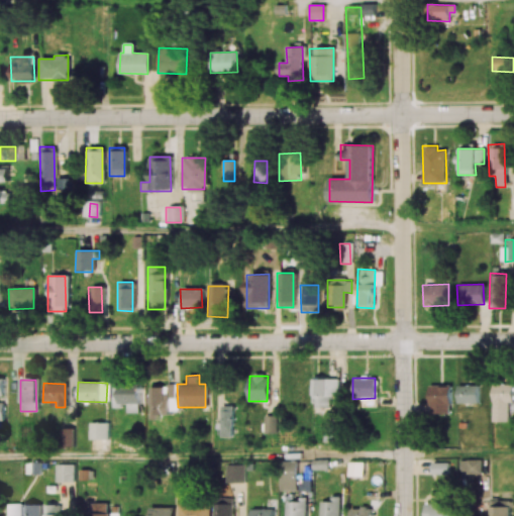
[(138,385),(110,384),(109,406),(125,407),(125,413),(137,413),(138,385)]
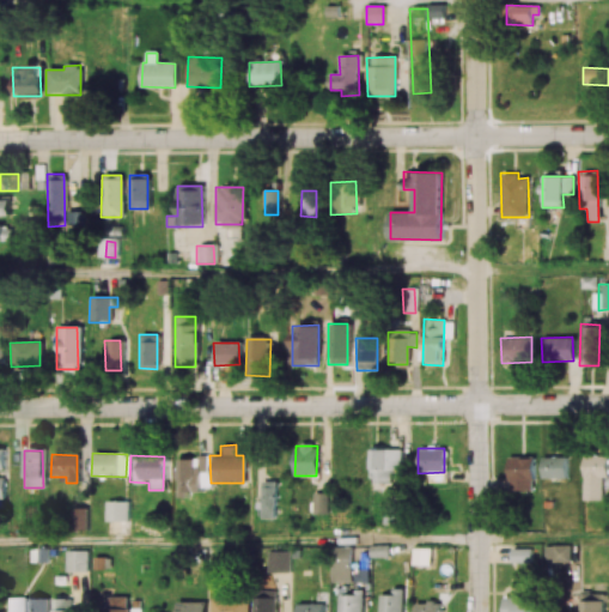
[(582,501),(600,501),(600,490),(606,489),(606,456),(580,456),(582,501)]
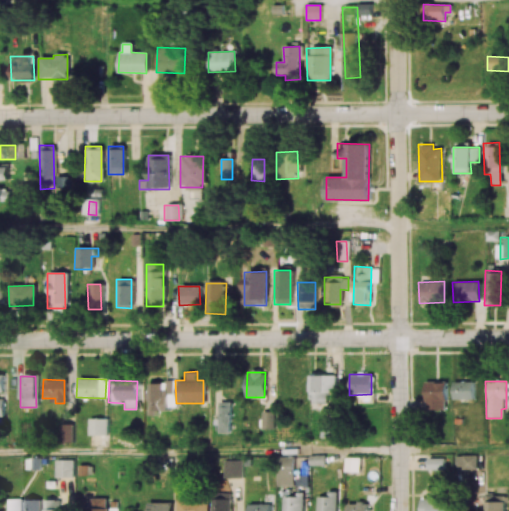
[(164,411),(165,395),(167,395),(168,383),(148,382),(147,416),(154,416),(154,411),(164,411)]
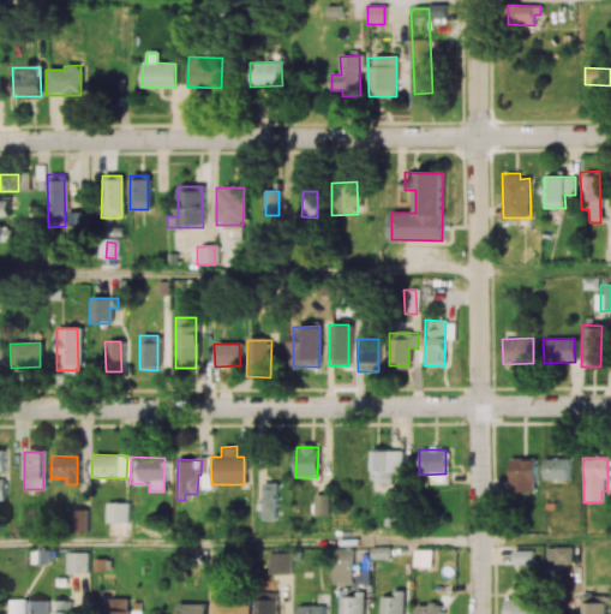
[(534,459),(509,459),(510,493),(534,493),(534,459)]
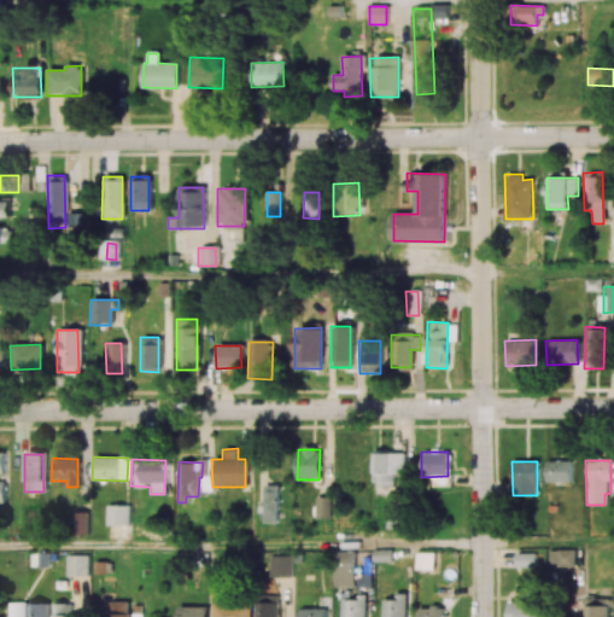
[(568,482),(568,461),(544,461),(545,483),(568,482)]
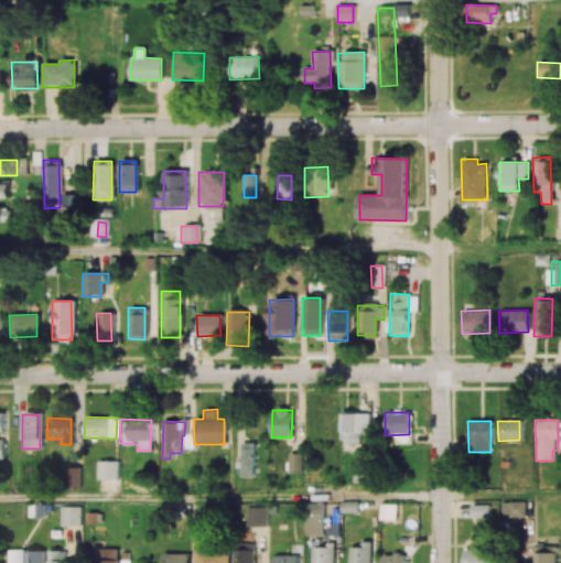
[(251,443),(237,443),(238,469),(239,468),(240,477),(252,477),(251,443)]
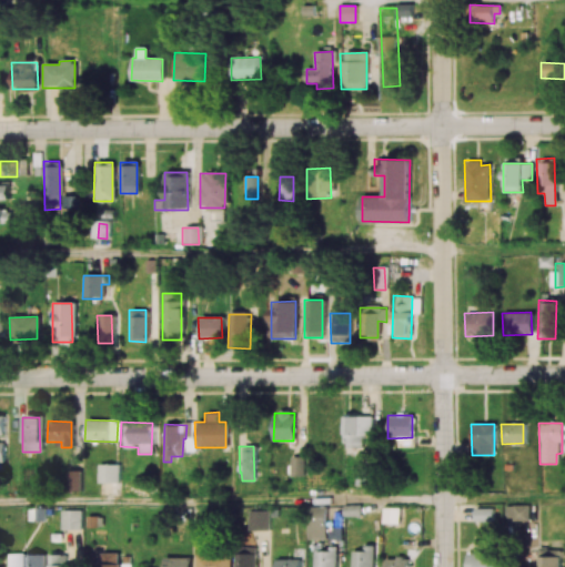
[(303,476),(302,457),(289,457),(289,477),(303,476)]
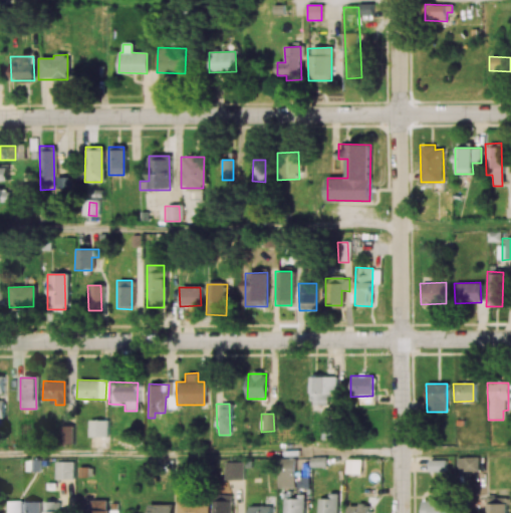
[(87,437),(104,438),(105,421),(87,421),(87,437)]
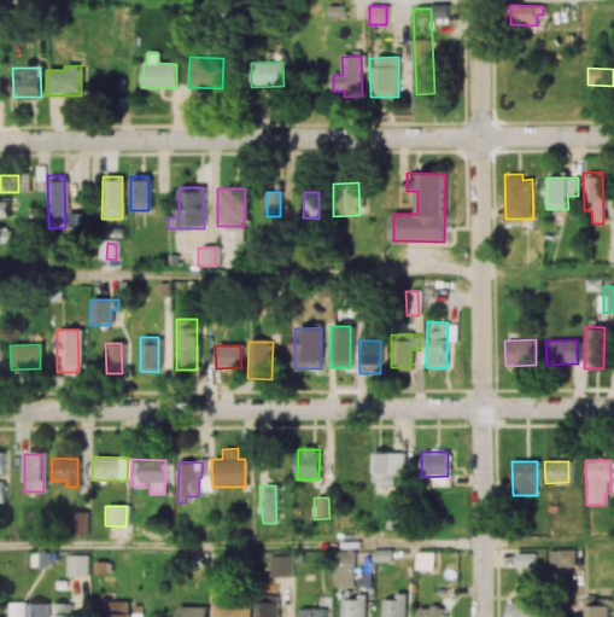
[(572,566),(572,549),(545,551),(547,566),(572,566)]
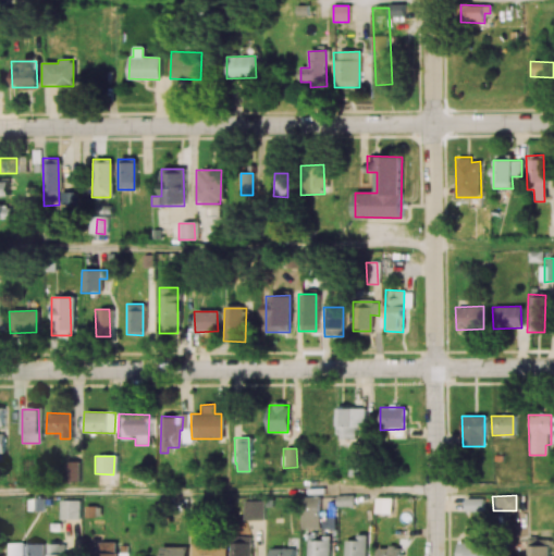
[(319,497),(300,497),(300,529),(319,529),(319,497)]
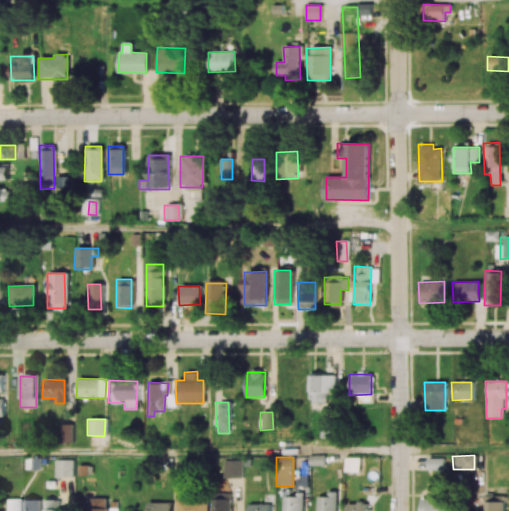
[(441,459),(425,459),(425,469),(441,470),(441,459)]
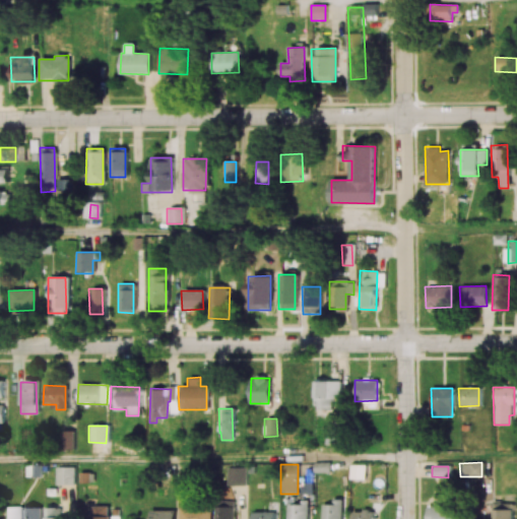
[(54,484),(72,485),(72,467),(55,467),(54,484)]
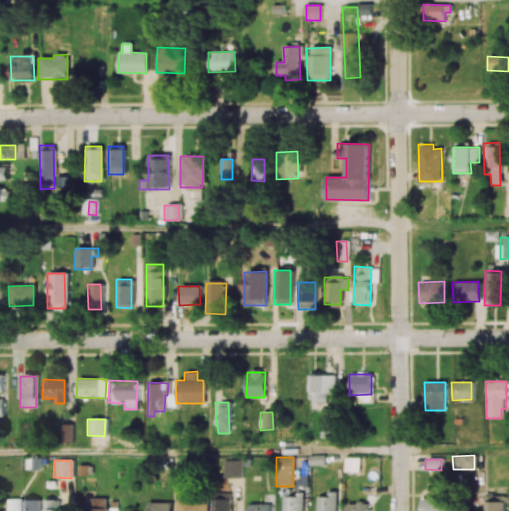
[(222,479),(238,478),(237,460),(222,460),(222,479)]
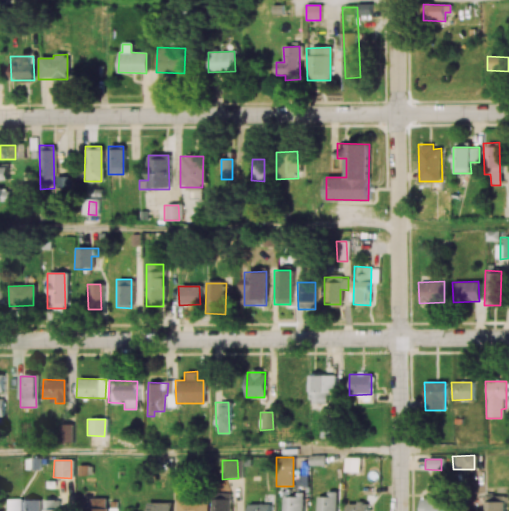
[(307,476),(295,475),(295,486),(306,486),(307,476)]
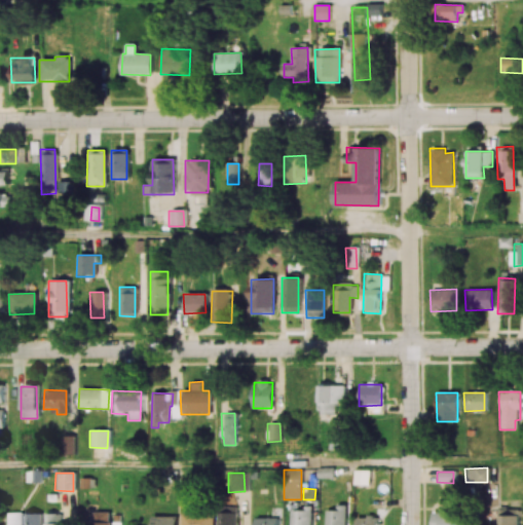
[(343,524),(344,505),(333,505),(333,511),(324,511),(324,524),(343,524)]
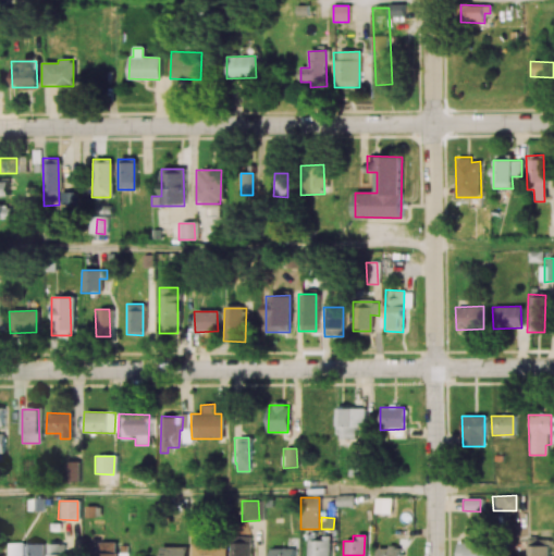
[(329,555),(329,539),(307,539),(307,555),(329,555)]
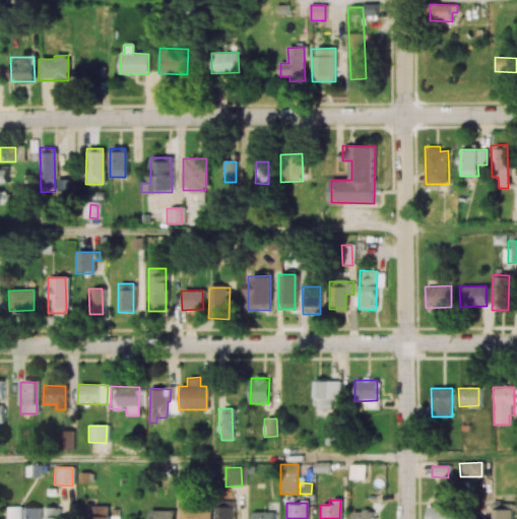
[(510,518),(511,504),(491,504),(490,518),(510,518)]
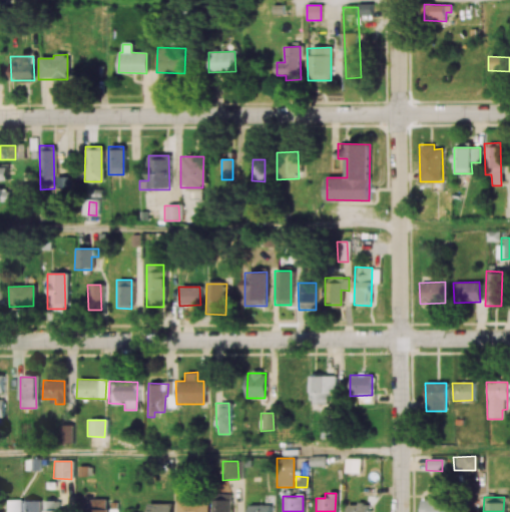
[(105,511),(106,499),(89,499),(88,511),(105,511)]
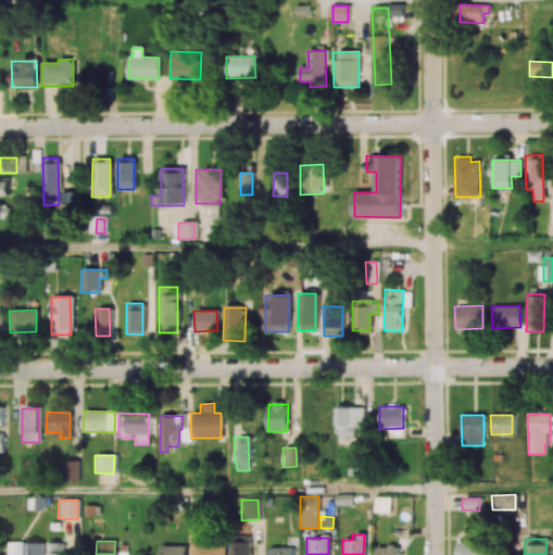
[(41,554),(41,542),(7,542),(5,554),(41,554)]
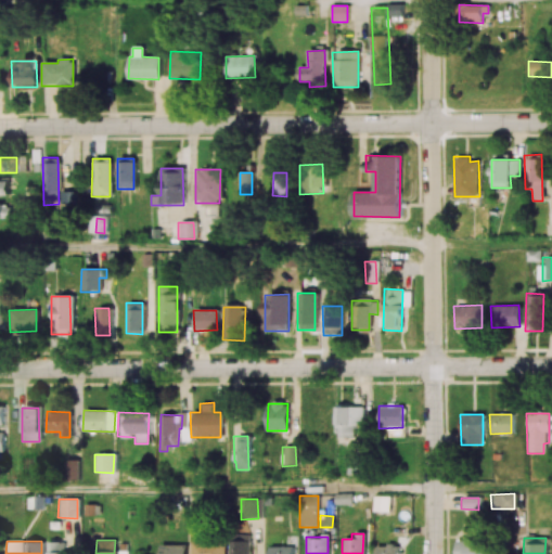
[(222,553),(222,541),(190,542),(190,553),(222,553)]
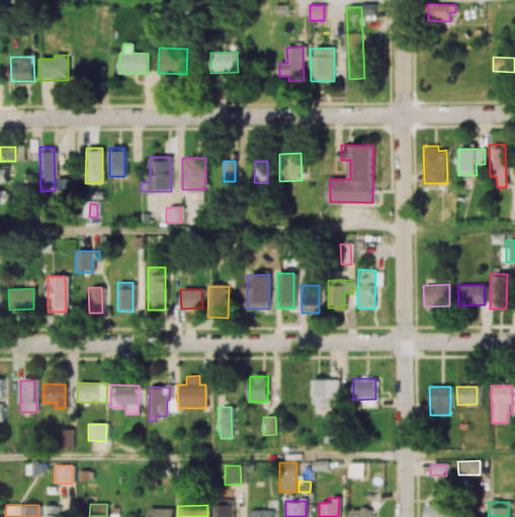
[(215,505),(213,516),(232,516),(232,505),(215,505)]
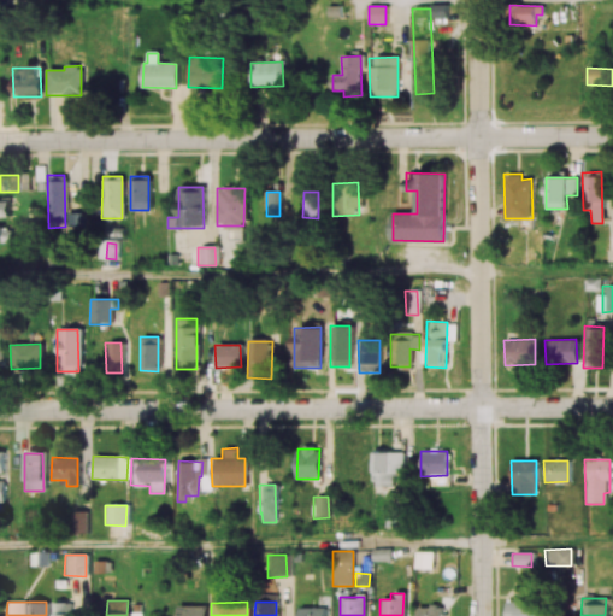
[(537,615),(538,602),(505,602),(504,615),(537,615)]
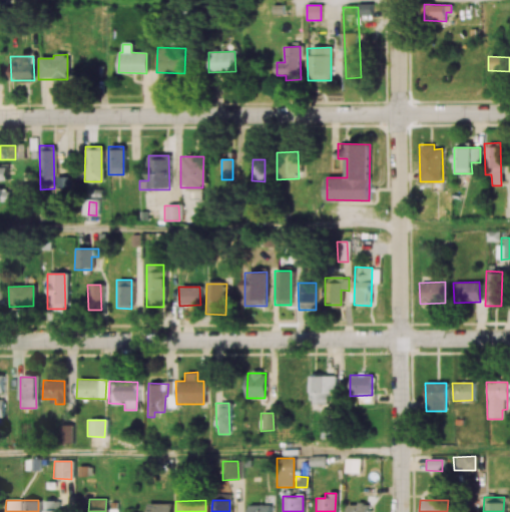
[(60,511),(60,501),(41,501),(41,511),(60,511)]
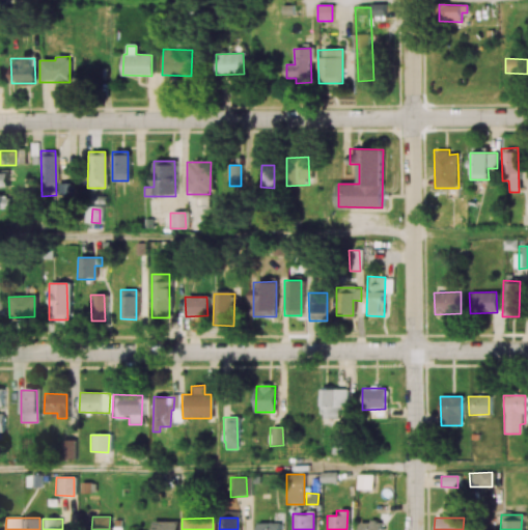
[(176,529),(176,522),(153,521),(151,529),(176,529)]
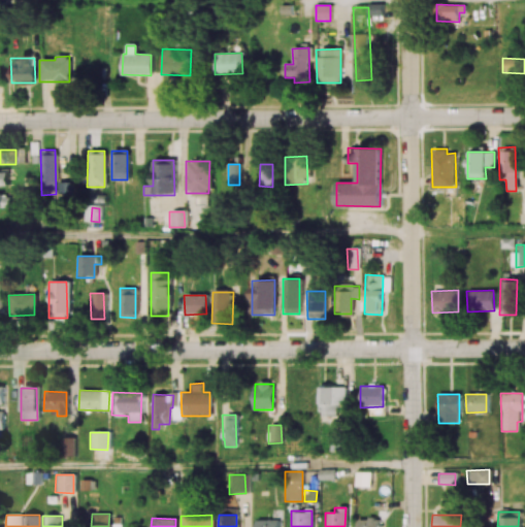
[(356,519),(355,526),(376,526),(376,518),(356,519)]
